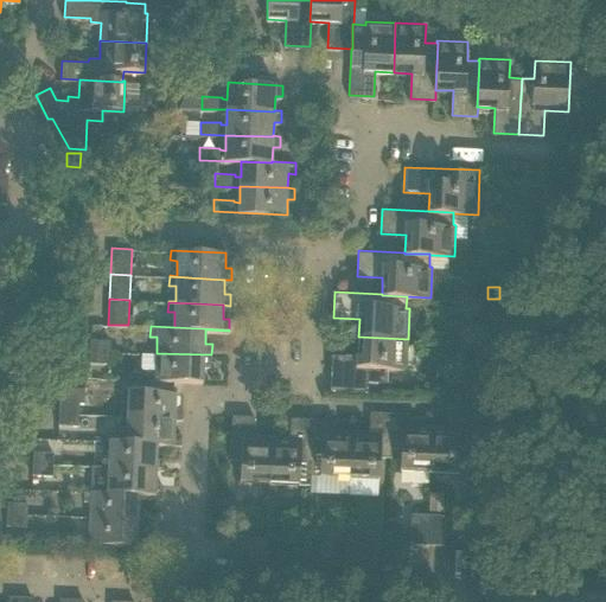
[(480,328),(479,341),(495,343),(496,328),(480,328)]
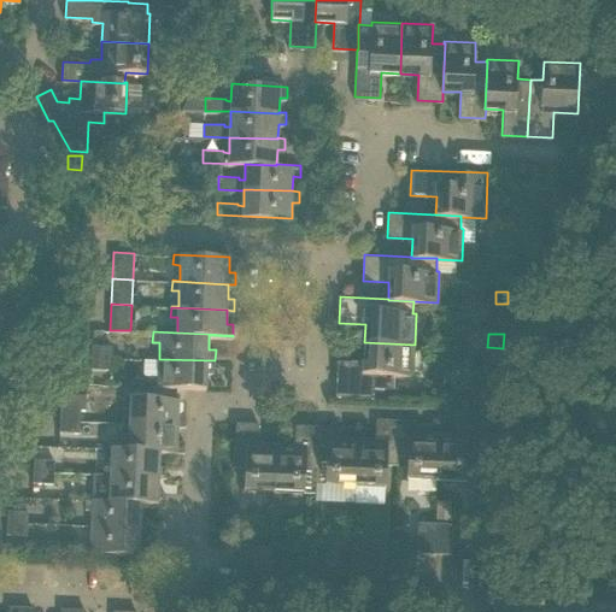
[(415,345),(364,342),(363,360),(338,359),(336,384),(393,388),(394,374),(414,375),(415,345)]
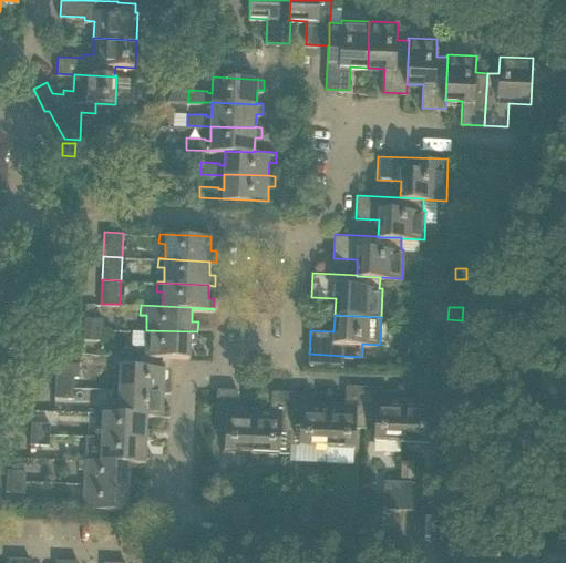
[(84,327),(103,328),(103,318),(85,317),(84,327)]
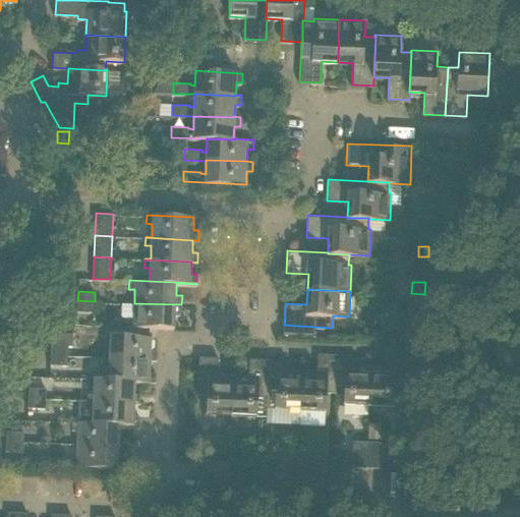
[(95,301),(77,300),(77,310),(94,311),(95,301)]
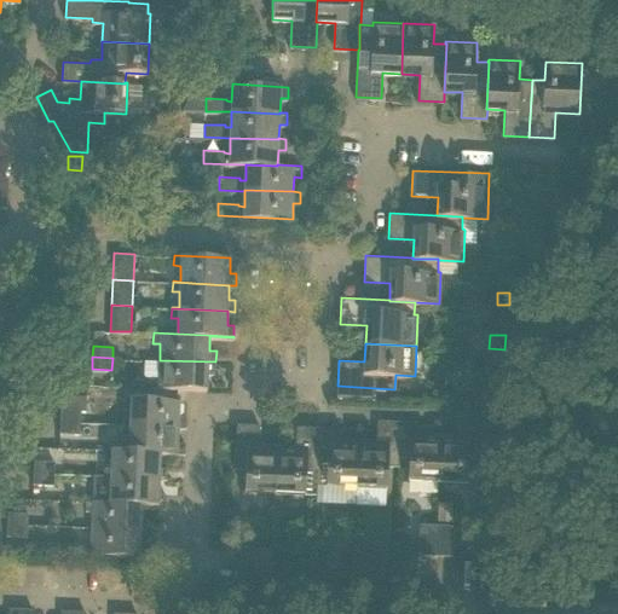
[(215,361),(160,360),(159,376),(151,376),(151,387),(208,388),(208,372),(215,372),(215,361)]
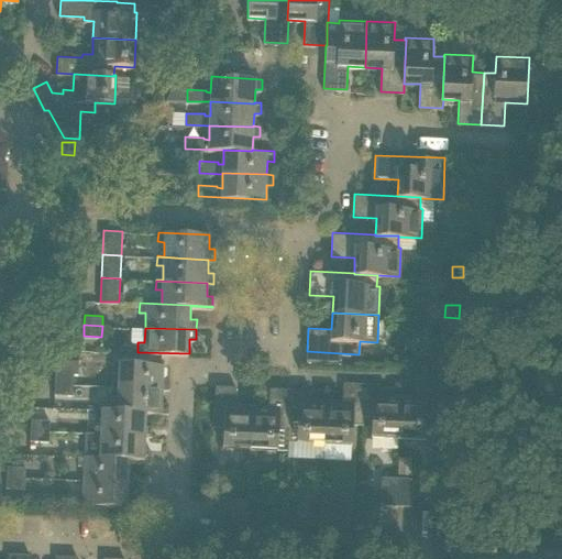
[(55,359),(55,383),(74,384),(74,372),(78,372),(78,360),(55,359)]
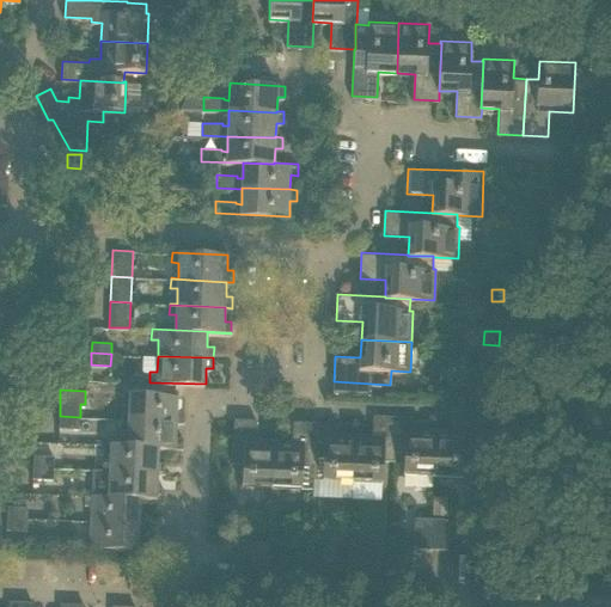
[(122,420),(177,422),(184,422),(184,410),(177,410),(178,394),(122,392),(122,403),(129,403),(129,417),(122,417),(122,420)]
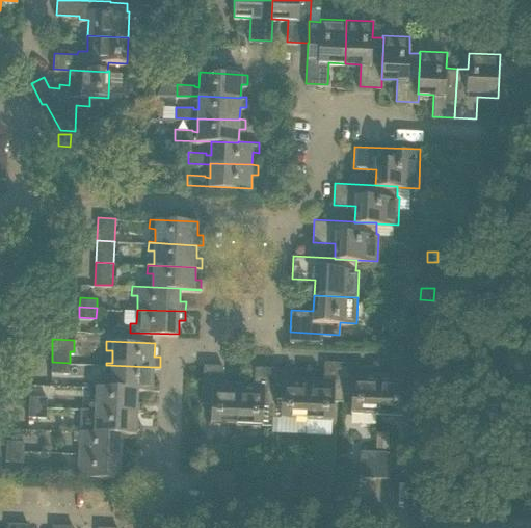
[(309,377),(307,417),(333,418),(334,399),(343,400),(343,392),(344,361),(325,360),(324,378),(309,377)]
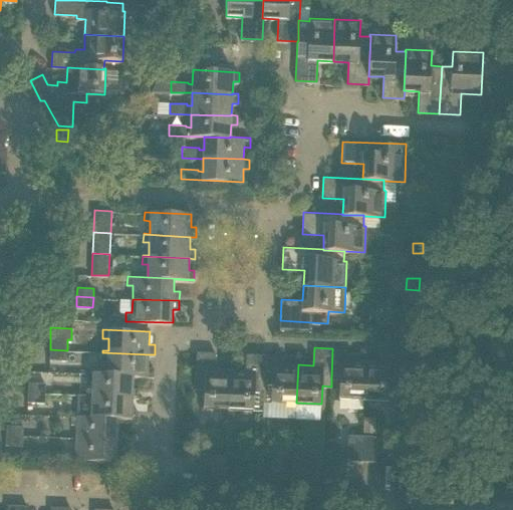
[(351,349),(332,348),(331,378),(339,378),(339,397),(364,398),(365,359),(350,358),(351,349)]
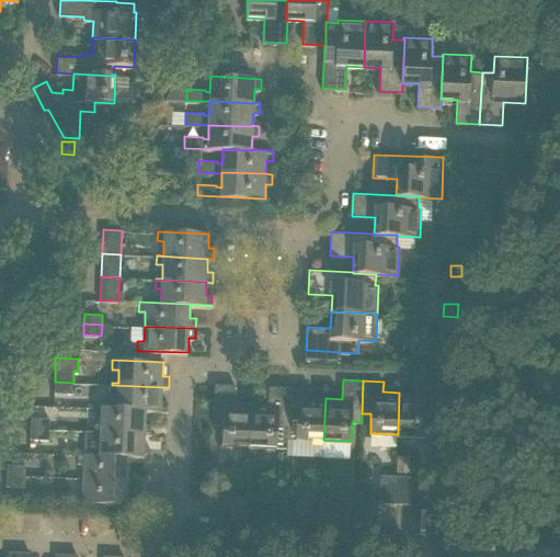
[(73,383),(55,382),(54,391),(72,393),(73,383)]
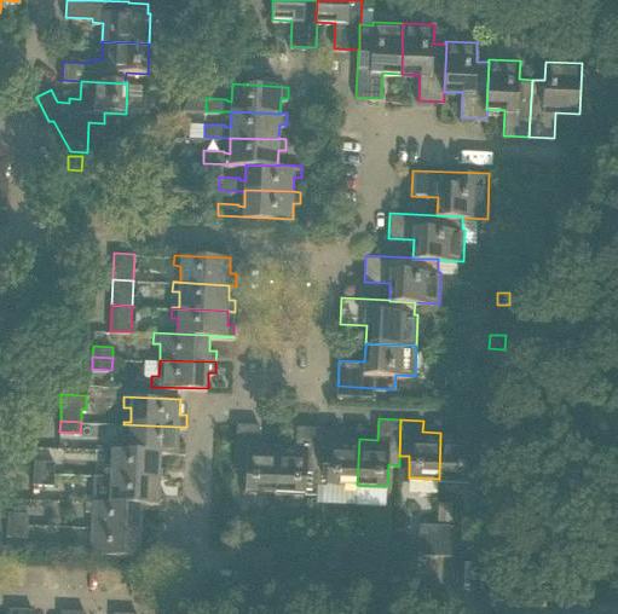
[(276,491),(277,445),(259,444),(260,423),(237,422),(235,468),(246,468),(246,490),(276,491)]
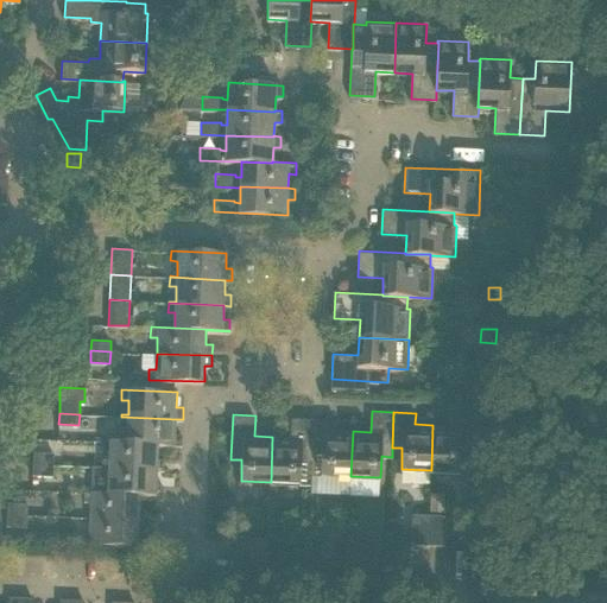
[(450,426),(432,425),(431,470),(472,473),(474,416),(451,414),(450,426)]
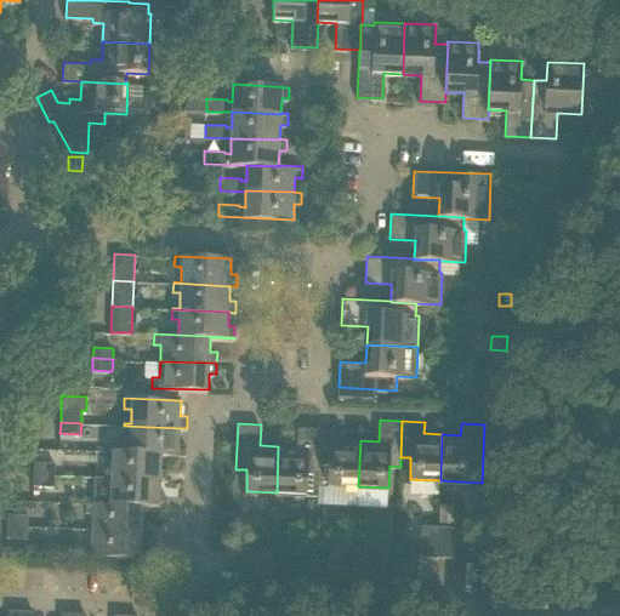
[(106,449),(106,450),(161,454),(186,455),(186,443),(178,443),(180,428),(124,426),(123,434),(130,434),(130,450),(106,449)]
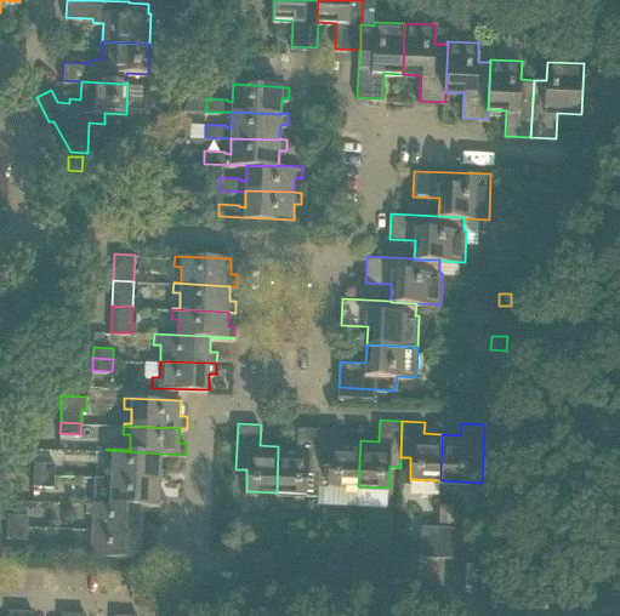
[(278,446),(277,492),(317,495),(317,485),(318,473),(319,463),(318,463),(320,427),(297,426),(296,448),(278,446)]
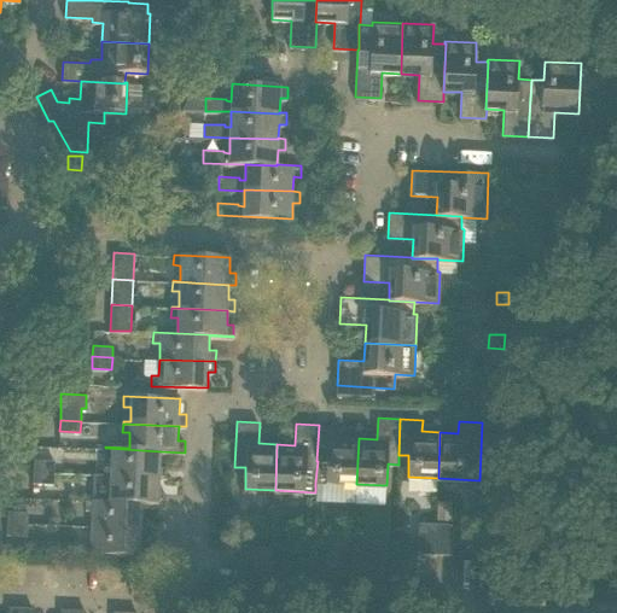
[(341,426),(319,425),(316,461),(318,461),(316,471),(315,483),(356,484),(359,438),(341,437),(341,426)]
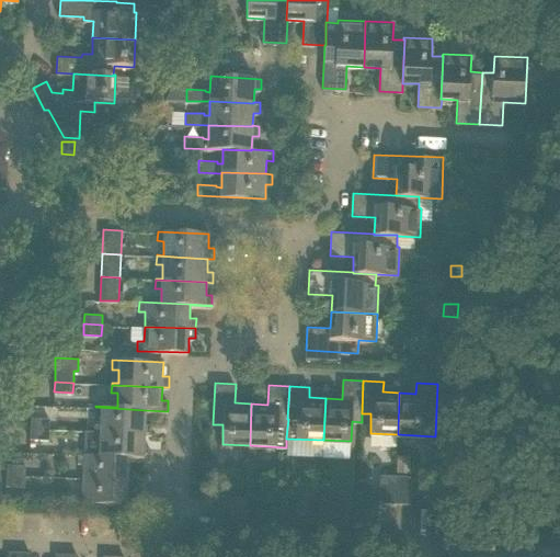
[(94,430),(94,431),(151,433),(151,423),(145,423),(146,410),(95,407),(94,416),(101,416),(101,430),(94,430)]
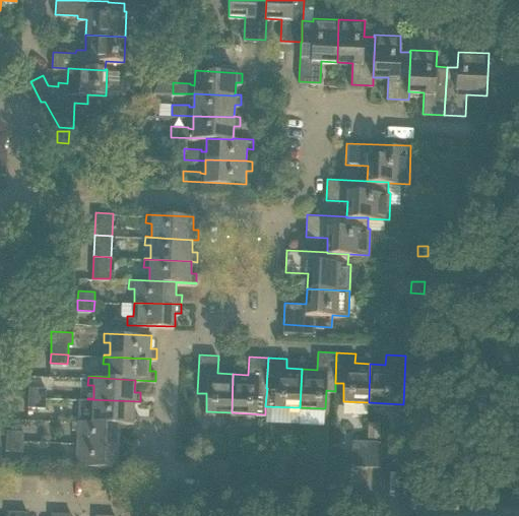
[(29,386),(28,396),(45,397),(46,387),(29,386)]
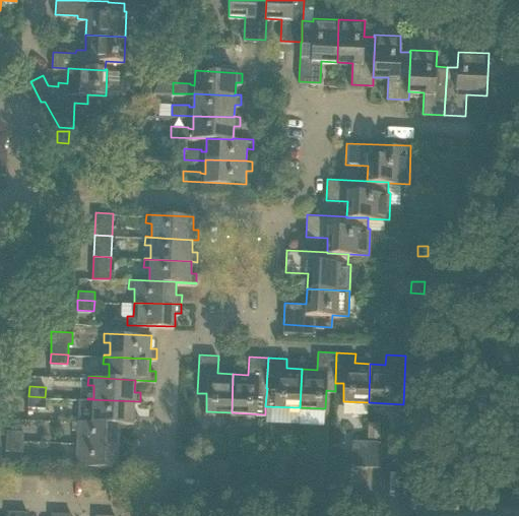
[(45,397),(28,396),(28,405),(45,406),(45,397)]
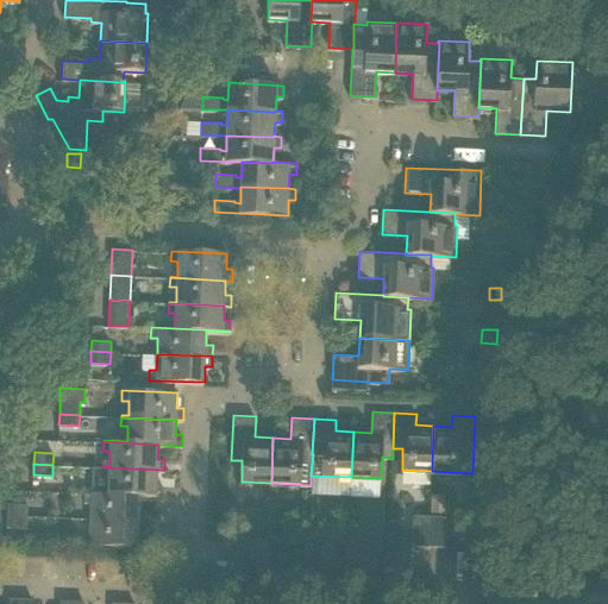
[(164,470),(102,467),(102,476),(110,477),(108,492),(85,491),(85,492),(163,495),(163,484),(156,484),(157,470),(164,471),(164,470)]
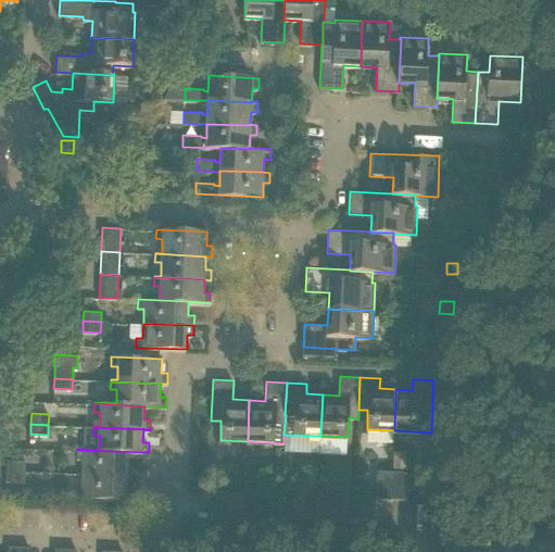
[(149,452),(77,450),(77,458),(84,459),(83,473),(133,475),(133,465),(126,465),(127,452),(149,453),(149,452)]
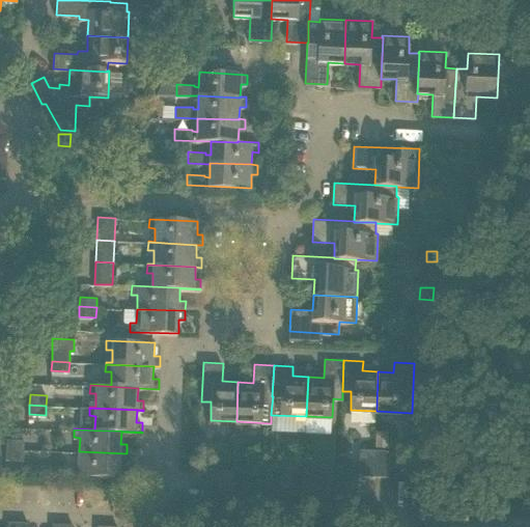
[(6,448),(24,449),(24,439),(6,439),(6,448)]
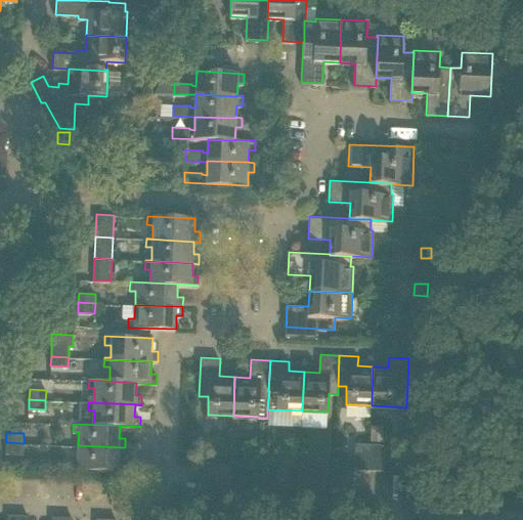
[(24,443),(6,442),(6,453),(24,453),(24,443)]
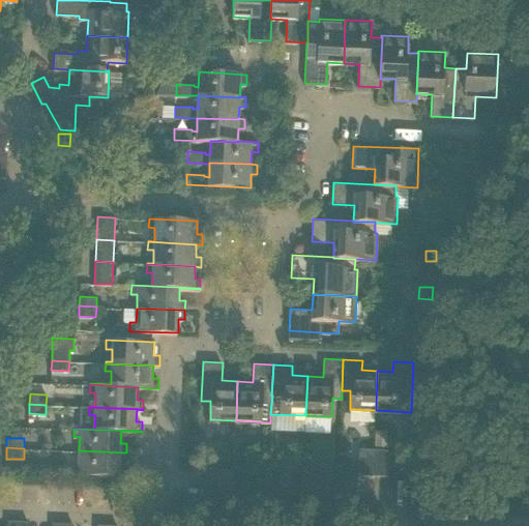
[(373,474),(374,447),(359,447),(358,474),(373,474)]
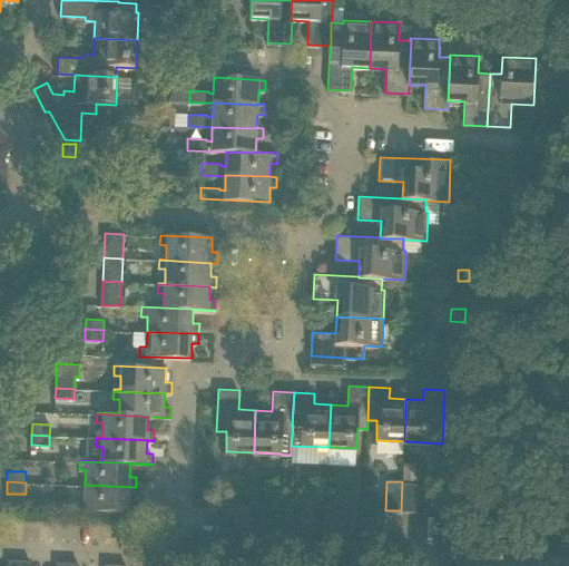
[(402,481),(401,510),(417,511),(419,482),(402,481)]
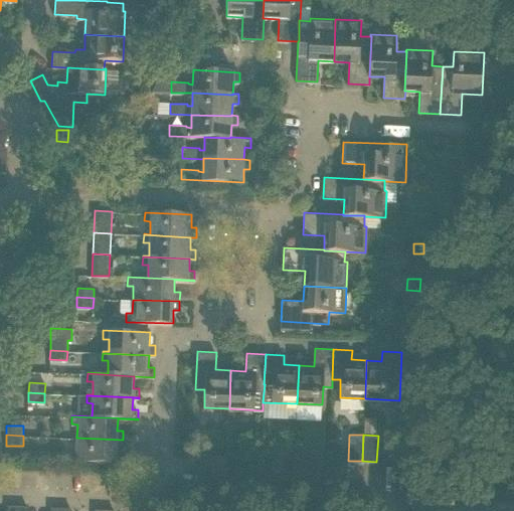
[(123,440),(76,438),(76,452),(70,451),(69,460),(117,462),(117,449),(123,450),(123,440)]
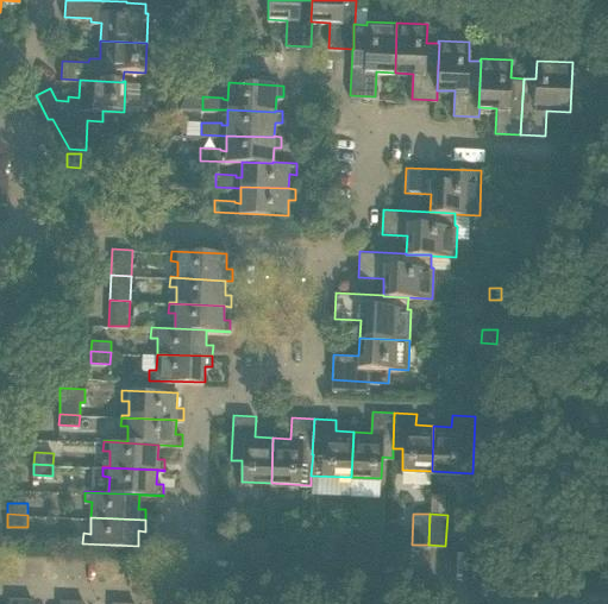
[(237,553),(268,555),(268,538),(238,536),(237,553)]
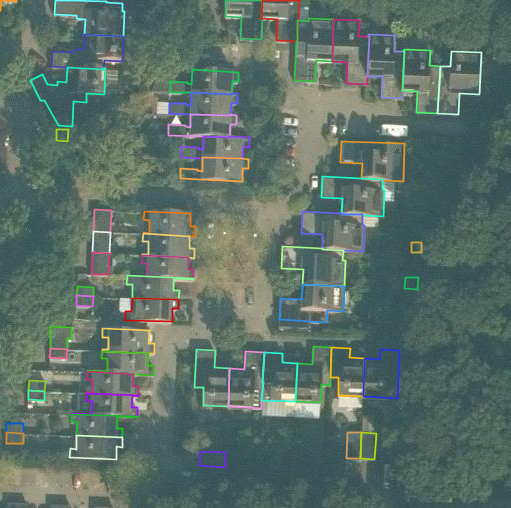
[(292,470),(318,471),(319,456),(293,455),(292,470)]
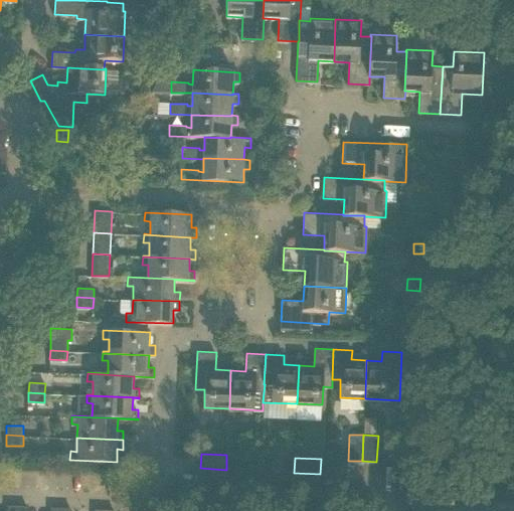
[(226,470),(200,468),(199,483),(225,484),(226,470)]
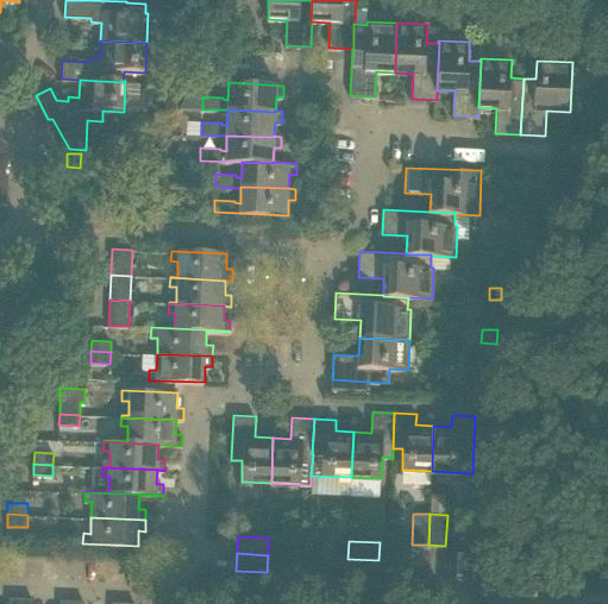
[(378,560),(348,559),(348,576),(378,577),(378,560)]
